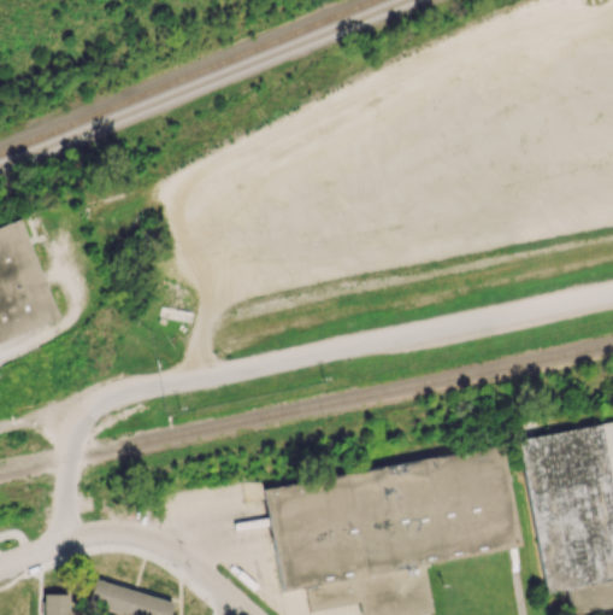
[(0,344),(60,324),(28,223),(0,232),(0,344)]
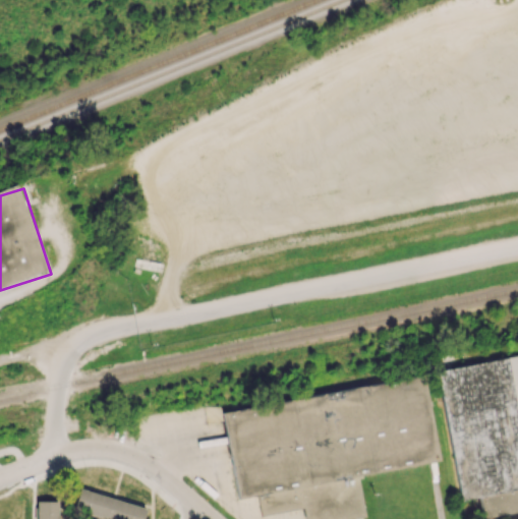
[(517,356),(441,368),(461,502),(480,499),(483,518),(497,518),(517,515),(517,356)]
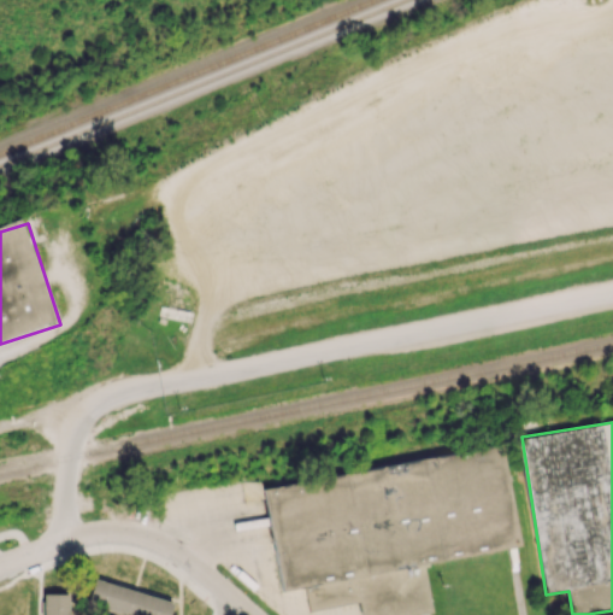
[(523,550),(506,449),(266,487),(283,593),(308,590),(312,613),(364,604),(365,614),(435,614),(428,564),(523,550)]
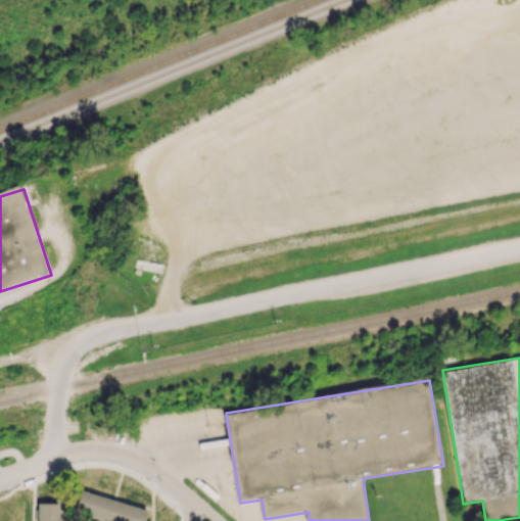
[(146,520),(149,512),(83,491),(77,512),(105,520),(146,520)]
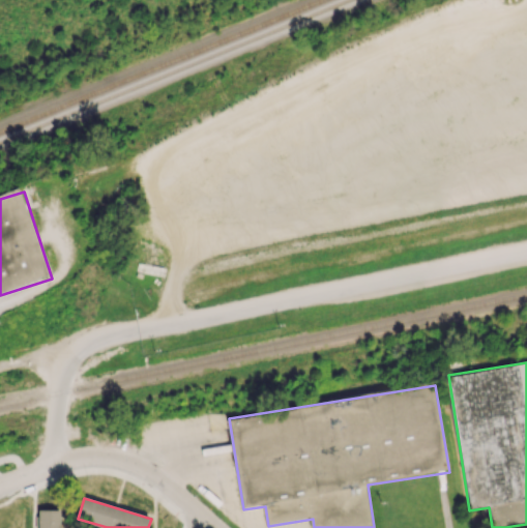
[(61,527),(62,511),(39,511),(38,527),(61,527)]
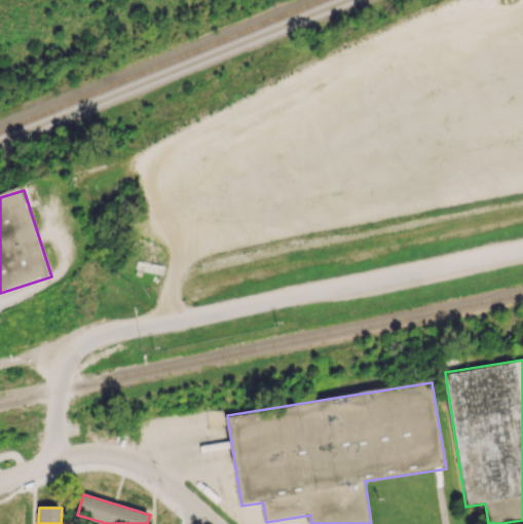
All buildings are outlined.
